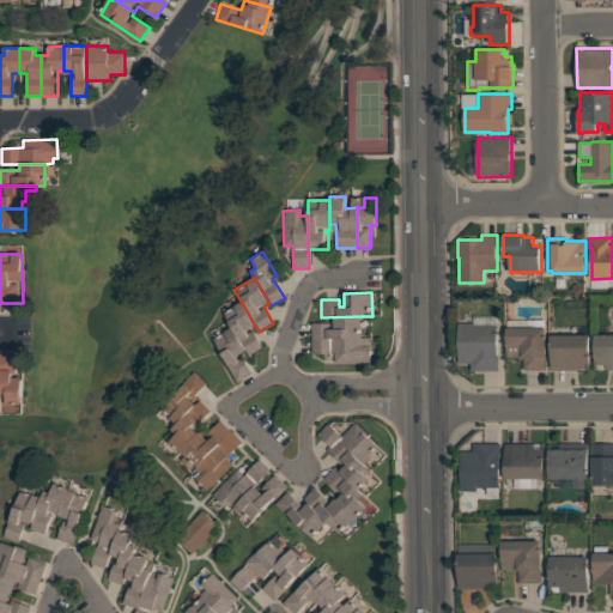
[(231,328),(222,314),(241,301),(256,328),(252,332),(262,349),(248,357),(247,354),(231,328)]
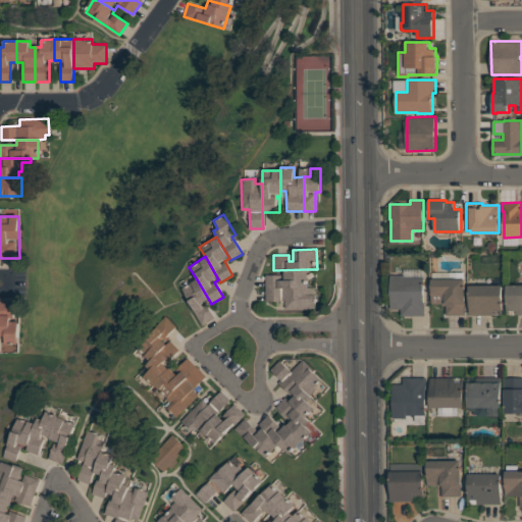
[(307,269),(307,283),(265,284),(265,273),(274,272),(273,270),(307,269)]
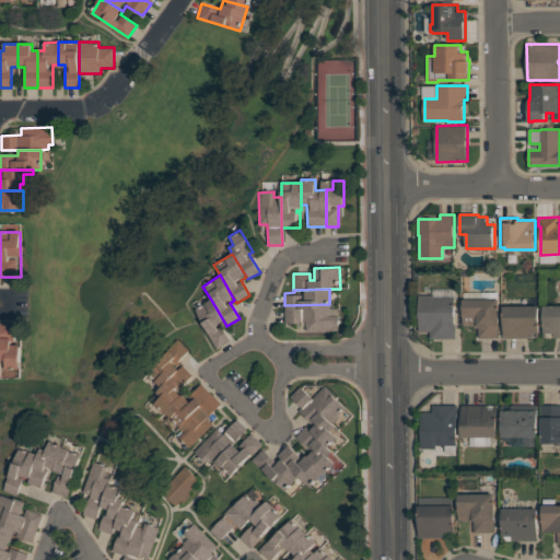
[(430,338),(430,331),(419,331),(419,294),(434,294),(434,298),(455,298),(455,327),(456,327),(456,338),(430,338)]
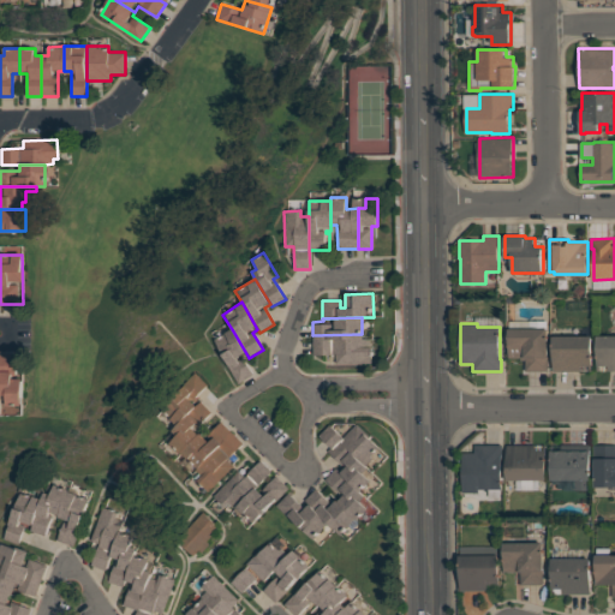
[(526,360),(520,360),(520,358),(509,358),(509,328),(549,328),(549,370),(526,370),(526,360)]
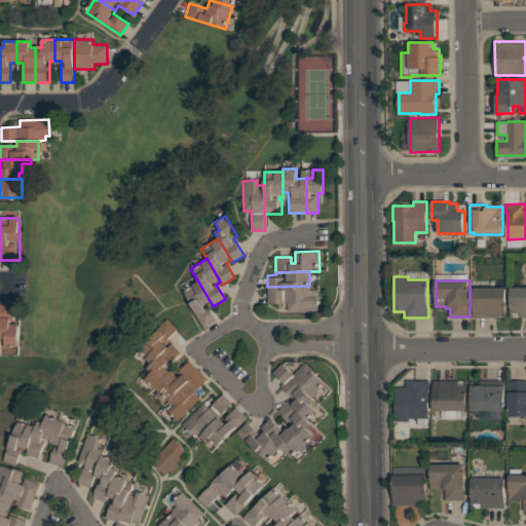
[(198,282),(212,304),(209,306),(216,318),(203,326),(183,291),(198,282)]
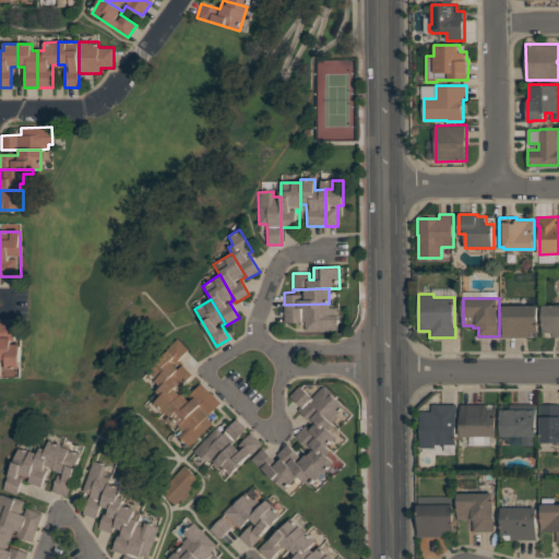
[(329,304),(331,304),(332,311),(336,311),(336,326),(305,328),(305,323),(284,323),(284,305),(329,304)]
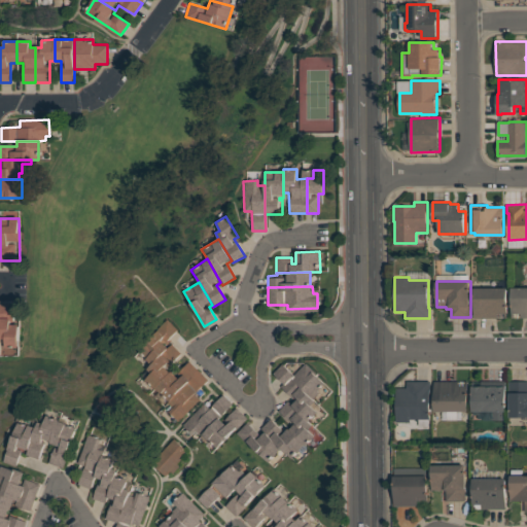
[(508,317),(505,317),(505,313),(498,314),(498,318),(475,318),(473,287),(507,287),(508,317)]
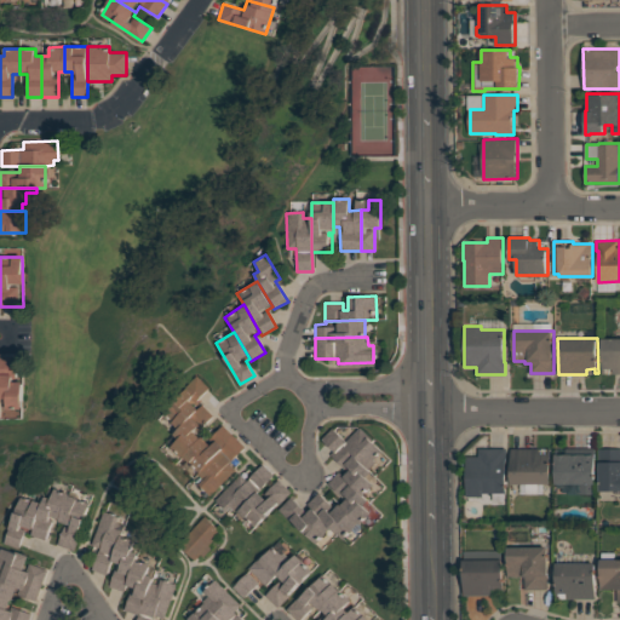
[(603,374),(603,338),(619,338),(619,374),(613,374),(613,368),(606,368),(606,374),(603,374)]
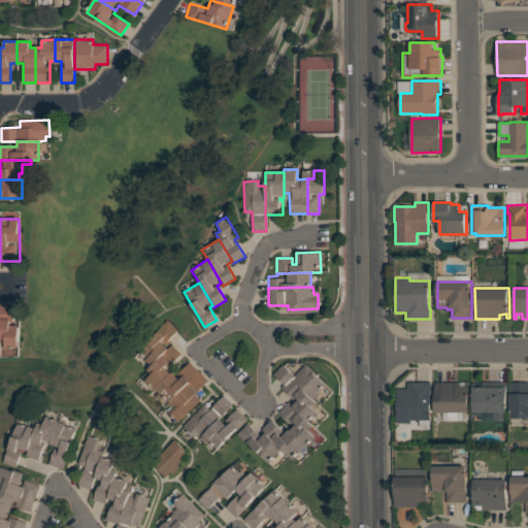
[(1,304),(14,305),(14,324),(20,323),(21,357),(1,357),(1,355),(1,304)]
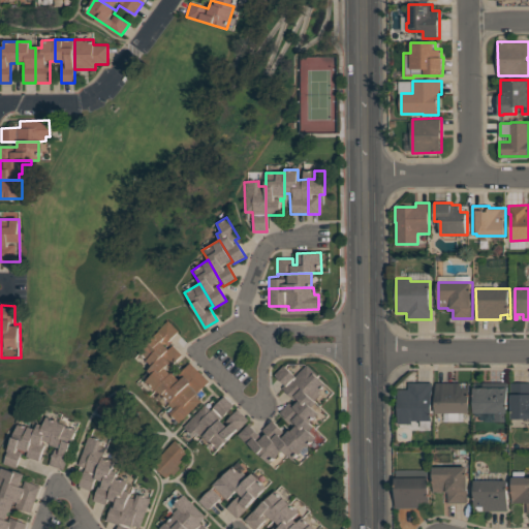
[(154,365),(141,349),(169,320),(179,331),(166,343),(170,348),(154,365)]
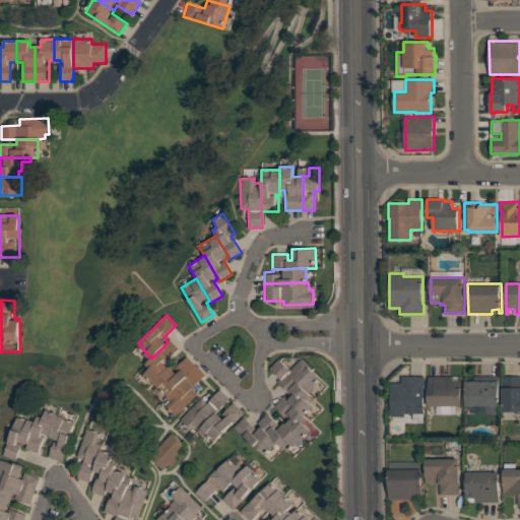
[(151,359),(168,342),(170,339),(180,349),(168,362),(172,367),(155,383),(146,374),(152,367),(147,362),(151,359)]
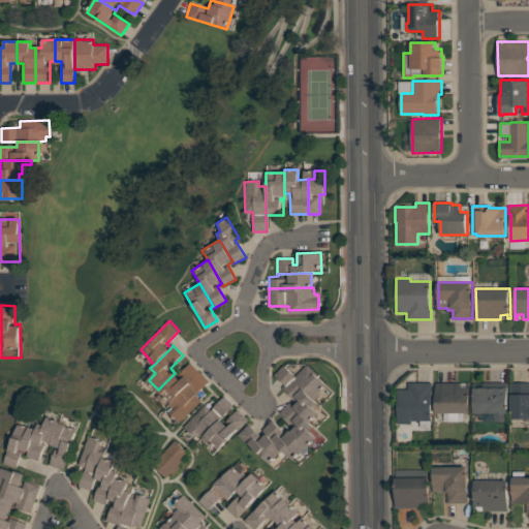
[(175,373),(178,375),(190,364),(199,374),(170,402),(158,390),(175,373)]
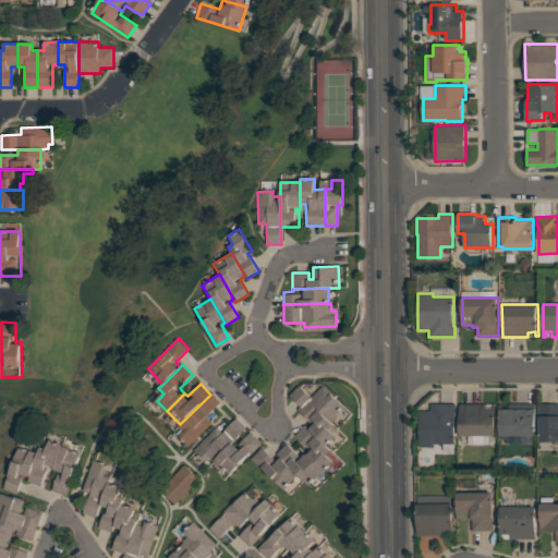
[(328,420),(308,401),(302,407),(290,396),(300,386),(312,398),(323,386),(343,404),(328,420)]
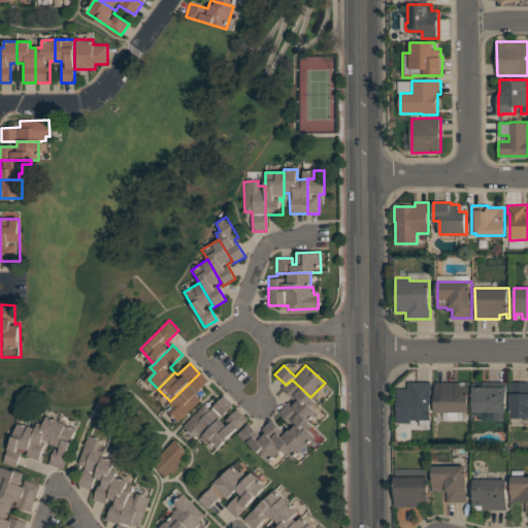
[(170,401),(199,373),(209,384),(196,394),(202,400),(180,421),(171,411),(174,408),(168,402),(170,401)]
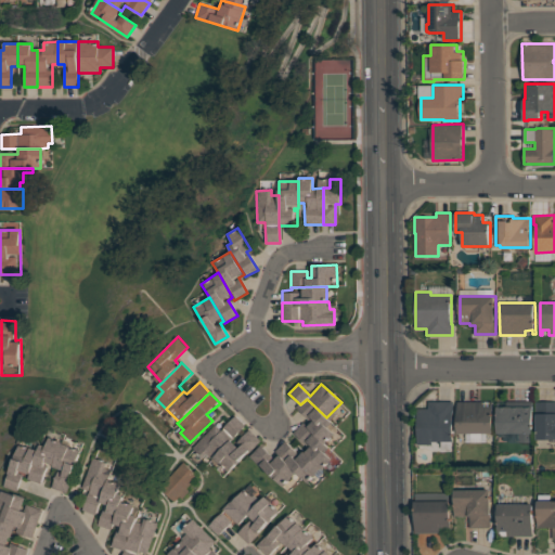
[(300,404),(307,399),(326,417),(333,424),(328,429),(333,434),(323,443),(308,426),(312,422),(297,408),(300,404)]
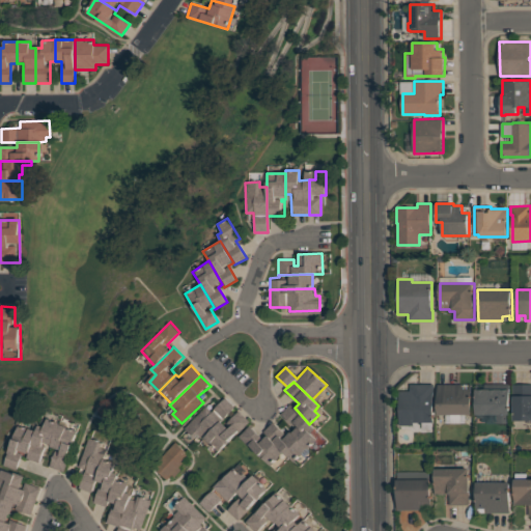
[(399,425),(399,390),(410,390),(410,384),(435,384),(435,391),(434,391),(434,422),(414,422),(414,425),(399,425)]
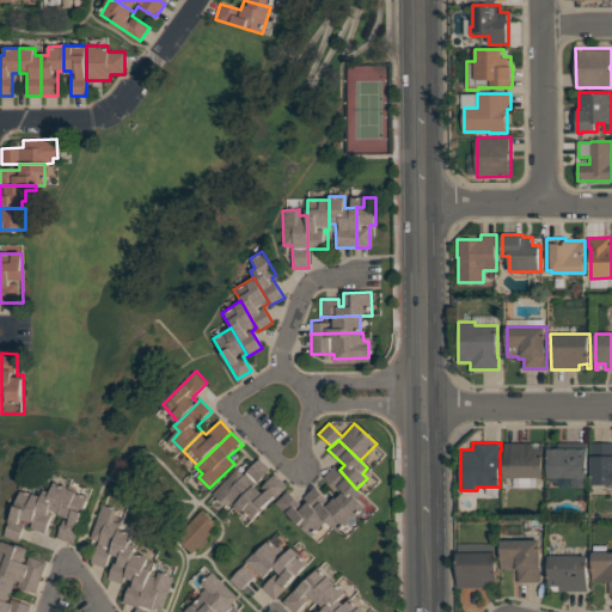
[(505,477),(505,442),(533,442),(533,447),(542,447),(542,442),(544,442),(544,477),(505,477)]
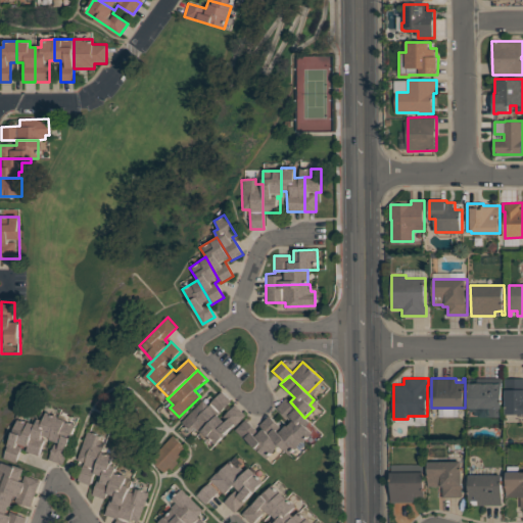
[(503,378),(503,417),(489,417),(489,408),(469,408),(469,378),(472,378),(472,382),(478,382),(478,378),(503,378)]
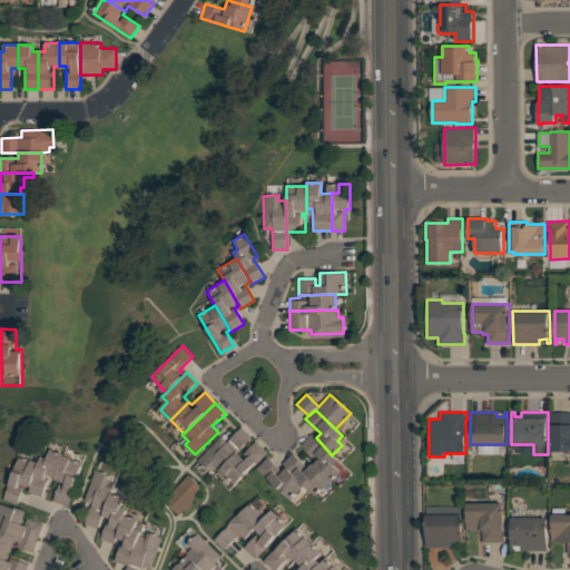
[(569,451),(551,451),(551,412),(569,412),(569,451)]
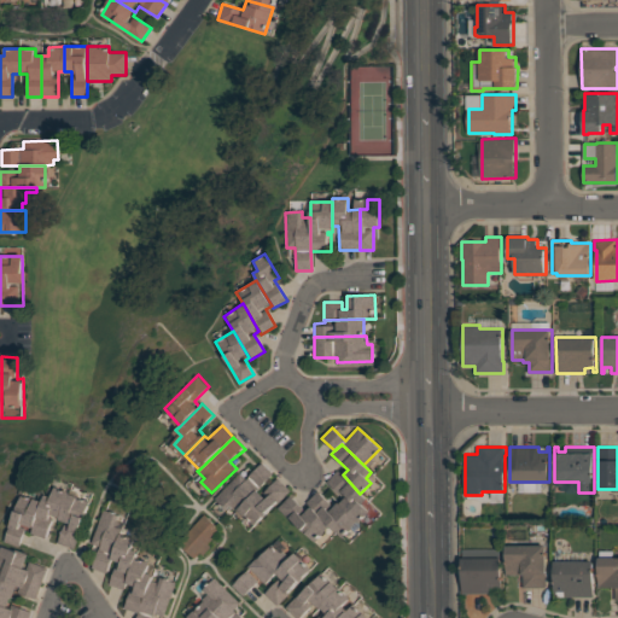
[(240,507),(237,511),(231,505),(226,509),(215,499),(240,473),(248,478),(262,462),(273,473),(260,488),(240,507)]
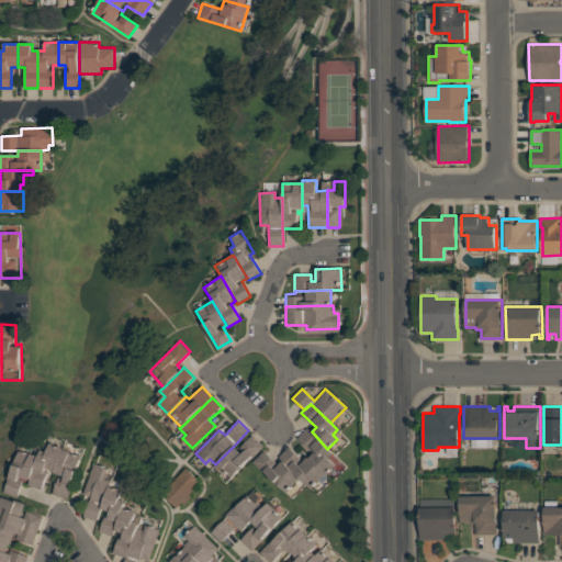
[(312,431),(327,449),(336,457),(330,462),(336,467),(327,475),(326,474),(310,458),(313,454),(296,438),(307,428),(312,431)]
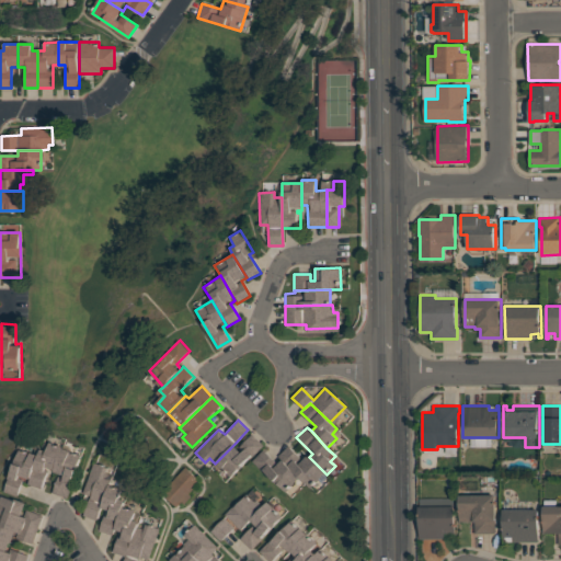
[(218,460),(236,443),(239,446),(252,434),(264,444),(231,476),(222,467),(224,466),(218,460)]
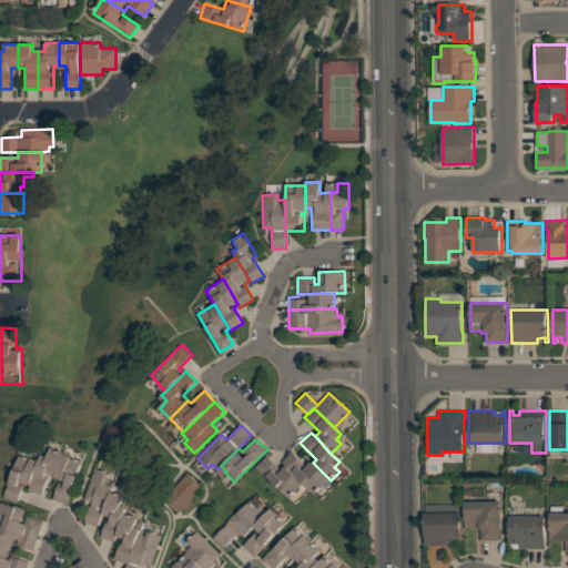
[(62,453),(53,478),(48,477),(41,495),(28,489),(38,462),(40,455),(47,457),(50,448),(62,453)]
